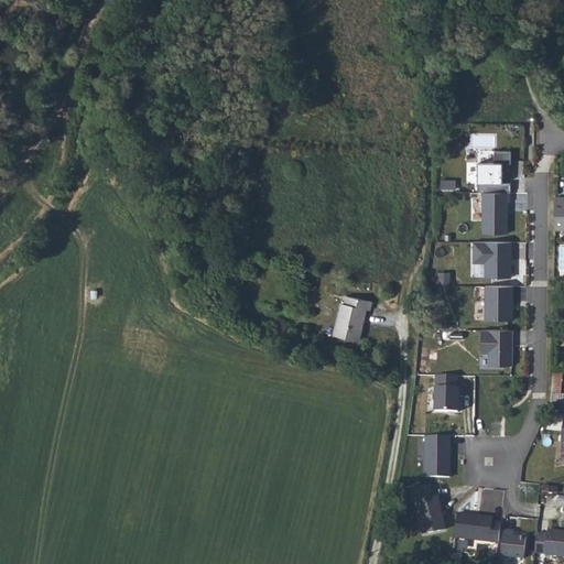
[(479,191),(481,193),(508,193),(510,193),(511,182),(502,182),(503,170),(509,169),(509,161),(511,161),(511,150),(479,149),(479,162),(467,161),(468,183),(480,183),(479,191)]
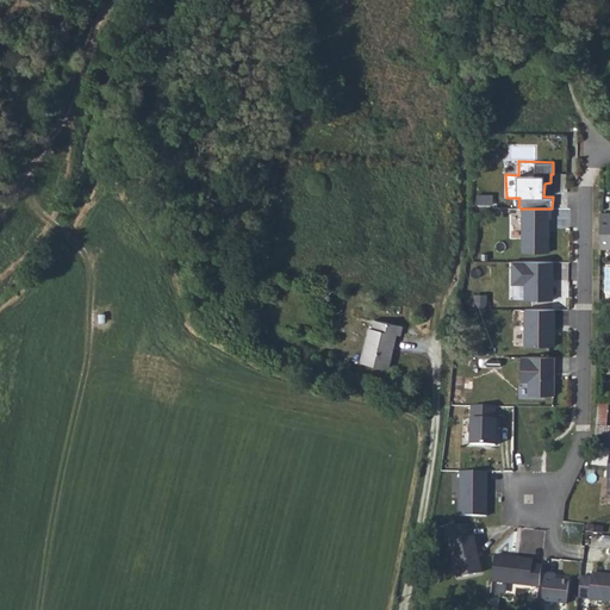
[(521,209),(521,255),(549,255),(549,209),(521,209)]
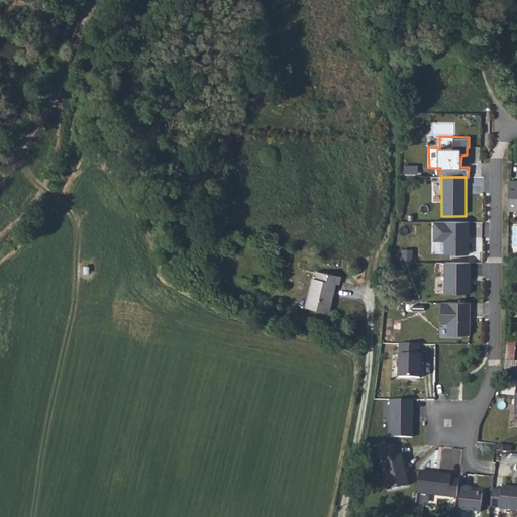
[(471,253),(472,221),(435,221),(435,241),(445,240),(445,253),(471,253)]
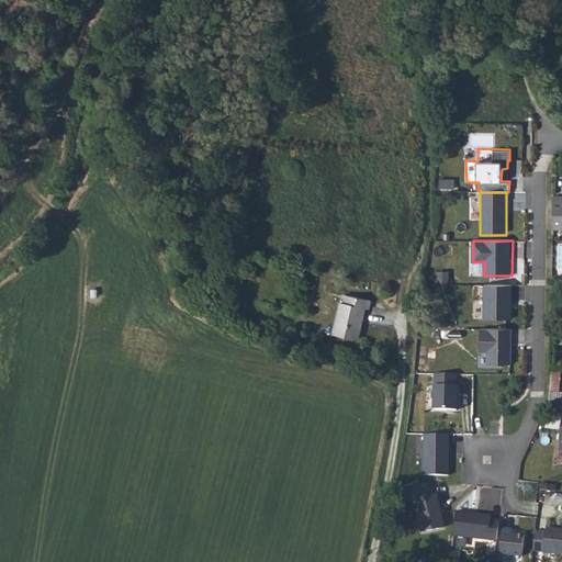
[(484,284),(483,318),(512,318),(510,284),(484,284)]
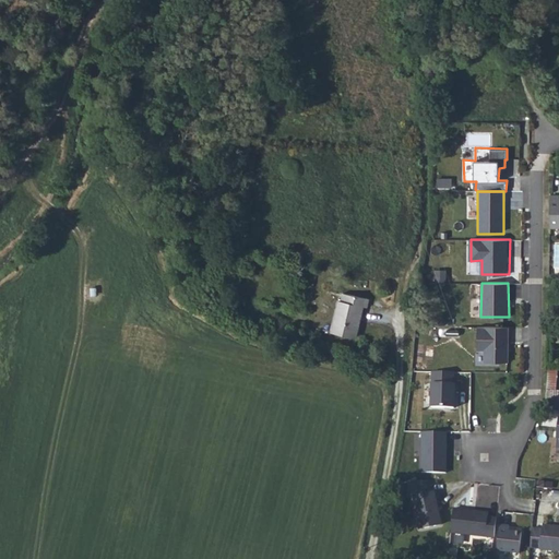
[(372,298),(344,292),(343,300),(340,299),(332,330),(356,335),(360,316),(364,317),(366,307),(370,308),(372,298)]
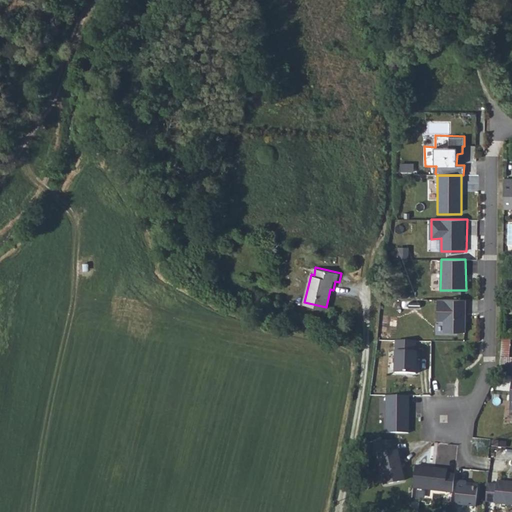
[(444,322),(443,331),(466,332),(467,299),(438,298),(438,321),(444,322)]
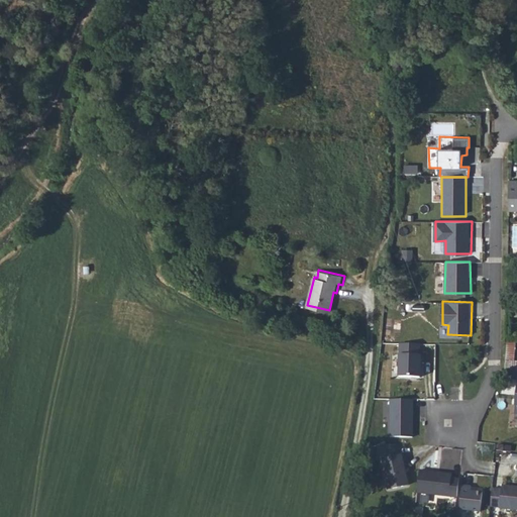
[(400,343),(400,376),(420,377),(421,344),(400,343)]
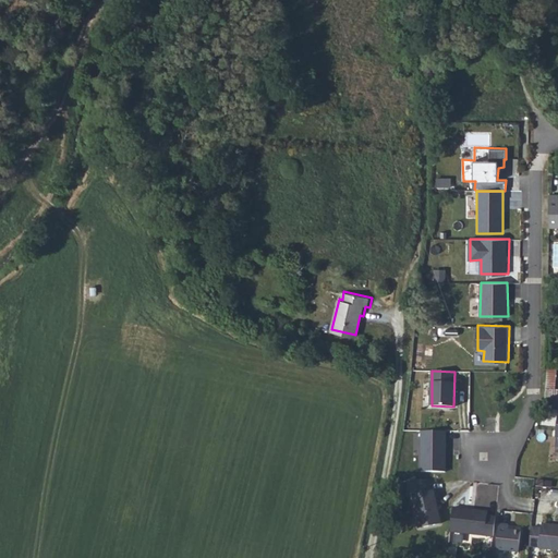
[(557,399),(557,387),(547,387),(546,399),(557,399)]
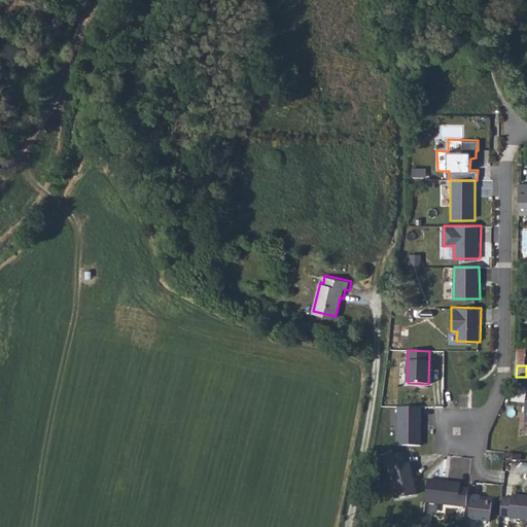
[(398,446),(422,446),(423,407),(398,406),(398,446)]
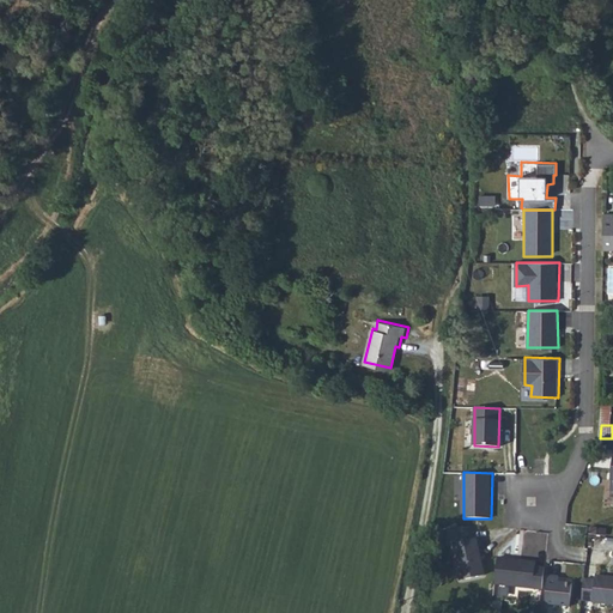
[(450,541),(460,581),(487,575),(478,536),(473,538),(472,527),(448,527),(450,541)]
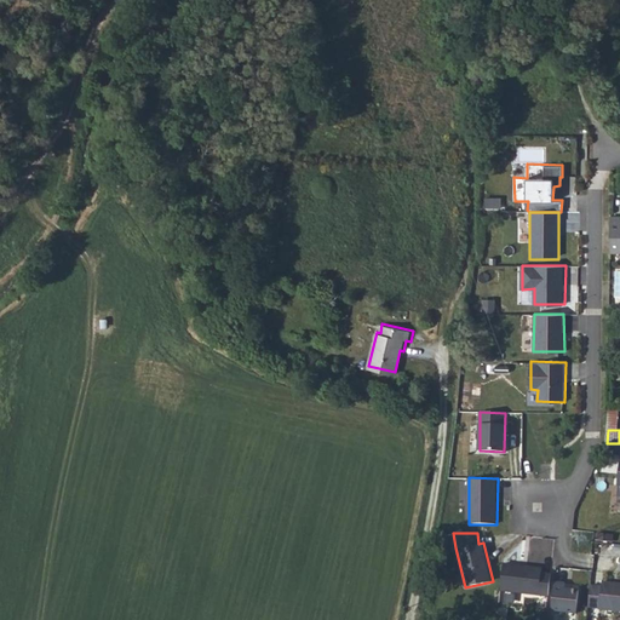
[(504,562),(500,591),(549,596),(552,572),(543,570),(543,566),(504,562)]
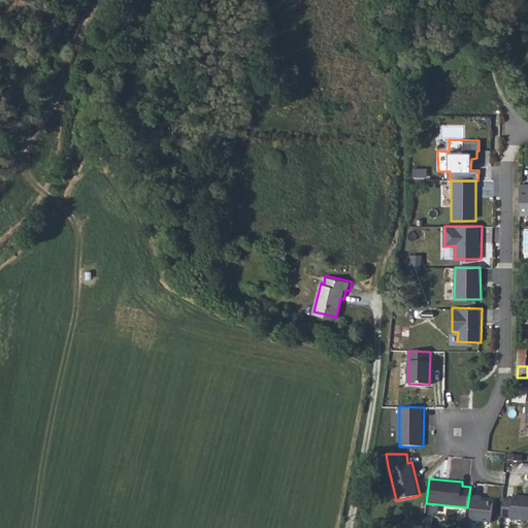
[(504,496),(501,517),(510,519),(527,521),(527,495),(514,494),(513,497),(504,496)]
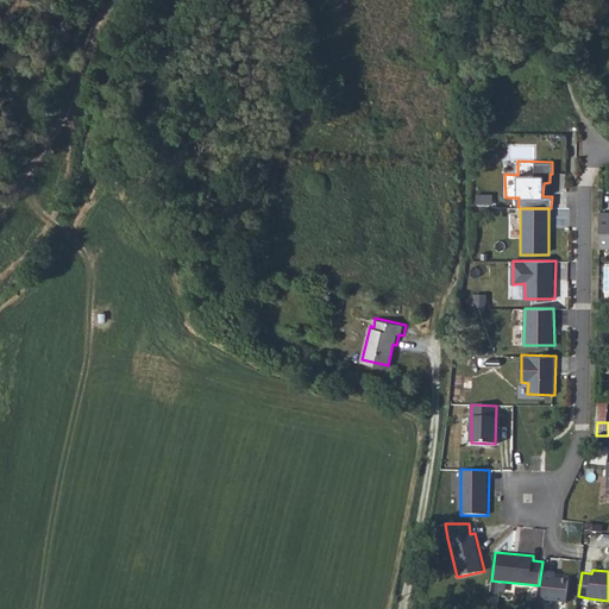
[(545,576),(541,600),(566,602),(569,578),(545,576)]
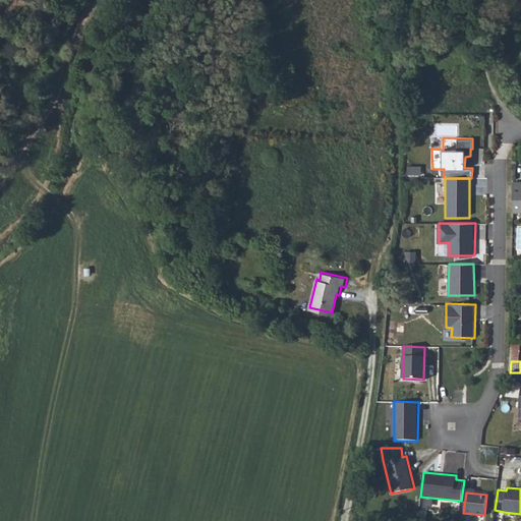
All buildings are outlined.
